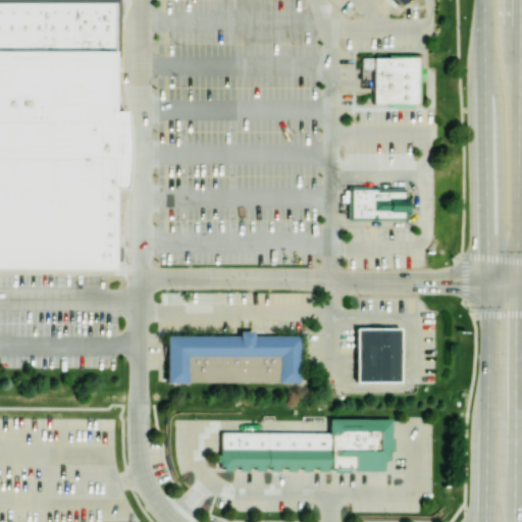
[(0,0),(0,47),(117,47),(117,0),(0,0)]
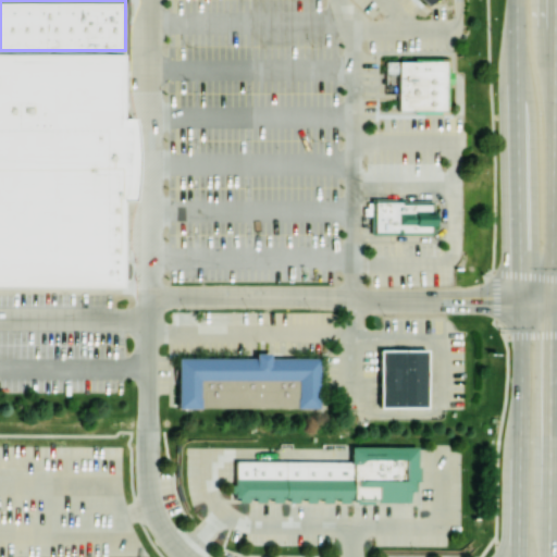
[(0,50),(0,285),(125,285),(125,279),(128,279),(128,260),(125,260),(126,199),(137,198),(138,192),(139,180),(140,163),(140,147),(140,135),(139,124),(137,113),(125,113),(125,50),(0,50)]
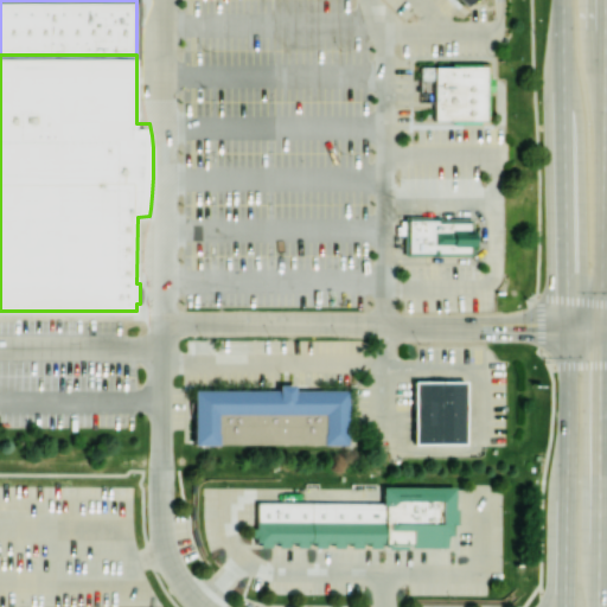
[(434,65),(434,119),(485,119),(485,65),(434,65)]
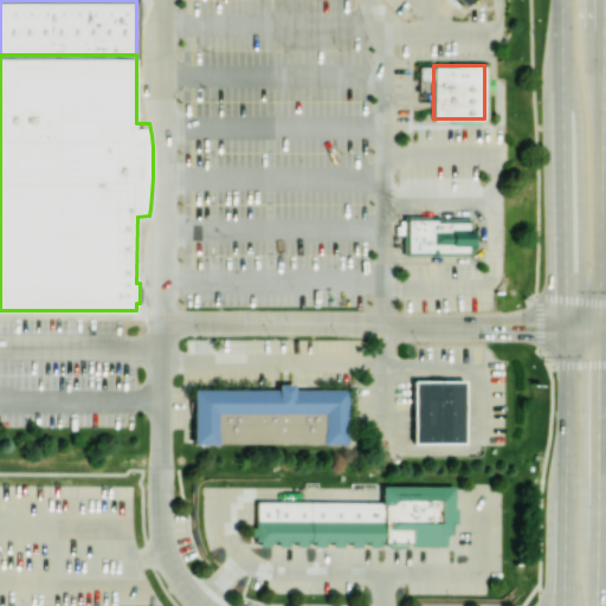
[(404,216),(404,253),(472,253),(471,217),(440,217),(440,216),(404,216)]
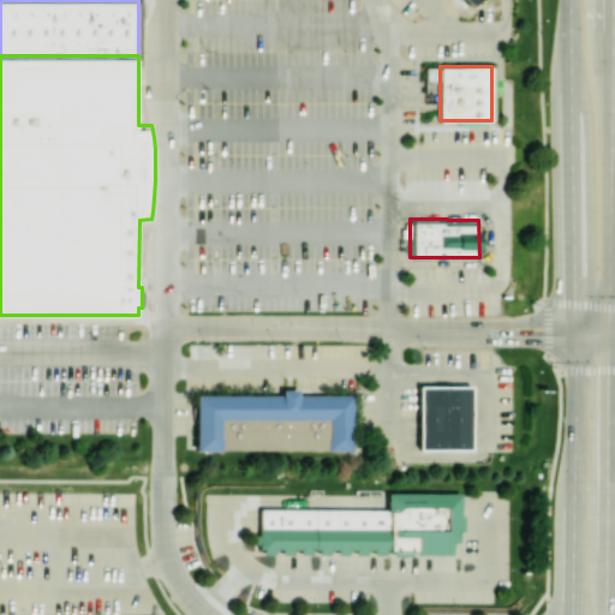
[(422,448),(421,383),(475,382),(475,447),(422,448)]
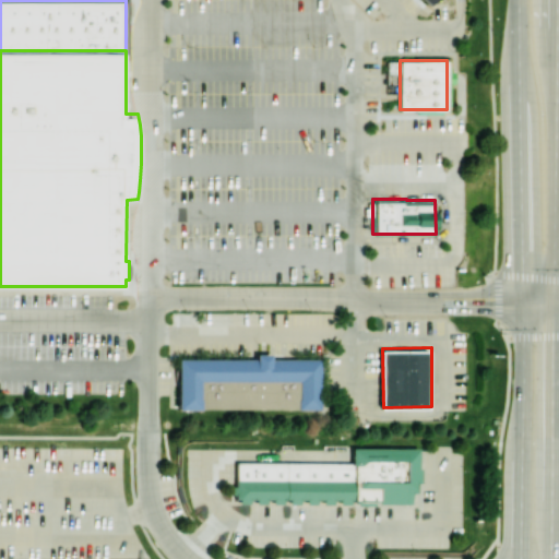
[(325,411),(325,359),(182,358),(182,409),(325,411)]
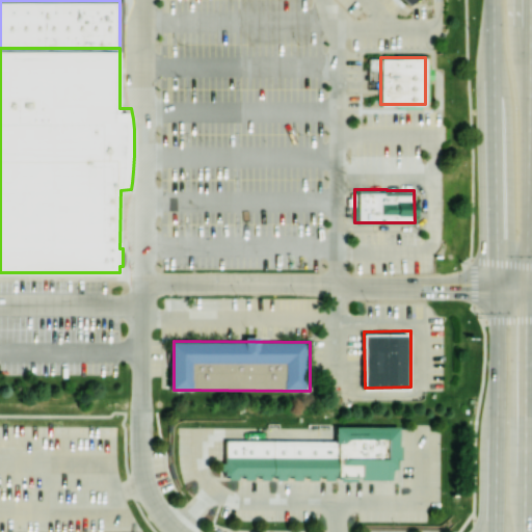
[(227,442),(337,442),(337,426),(402,426),(402,480),(227,480),(227,442)]
